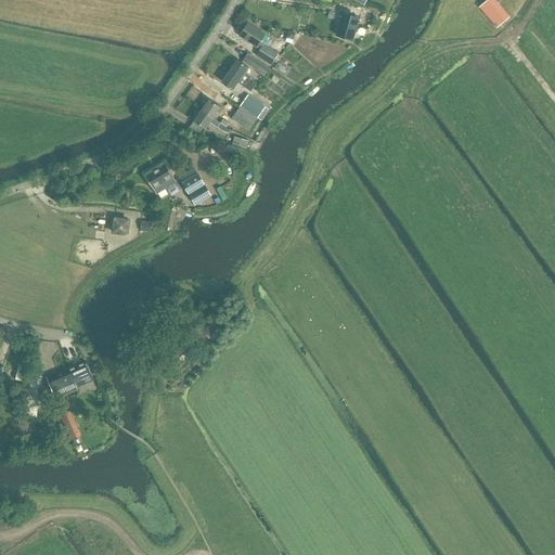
[(493,0),(487,0),(479,8),(492,23),(497,27),(508,17),(505,13),(493,0)]
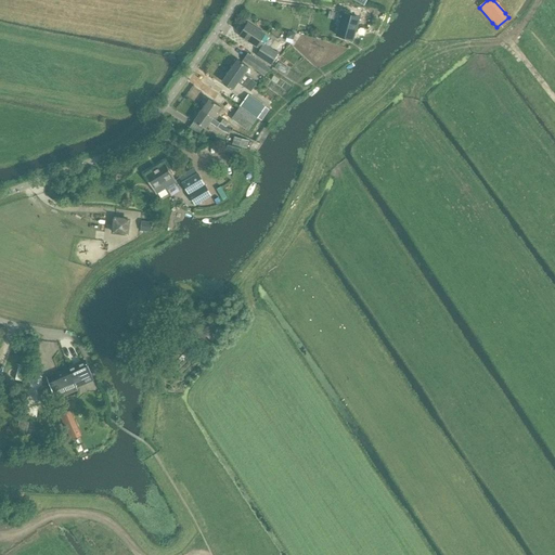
[(337,34),(337,35),(352,39),(359,16),(344,12),(337,34)]
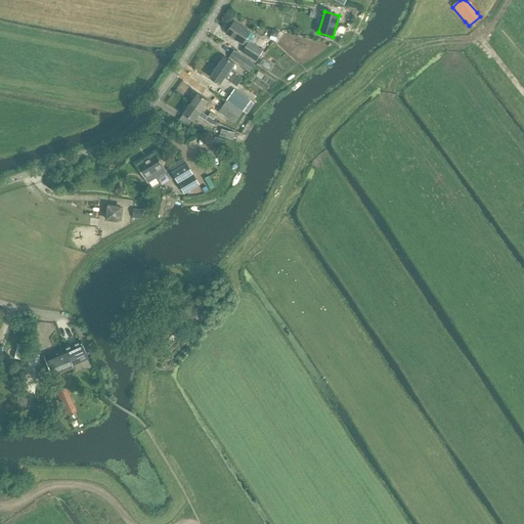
[(233,22),(226,34),(246,47),(243,53),(255,61),(262,51),(249,43),(250,42),(246,40),(251,33),(233,22)]
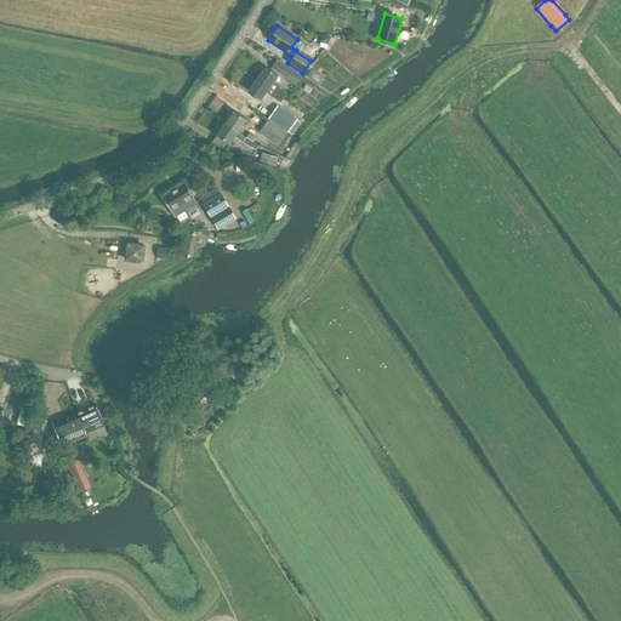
[(277,60),(271,67),(286,78),(295,85),(300,78),(291,70),(277,60)]
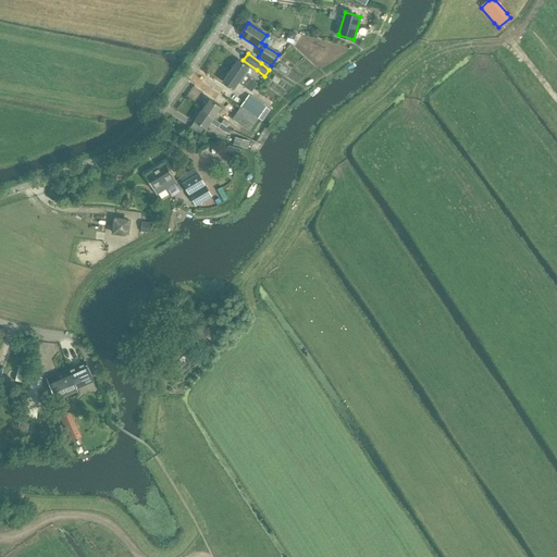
[(236,59),(229,71),(254,88),(257,83),(244,74),(248,66),(236,59)]
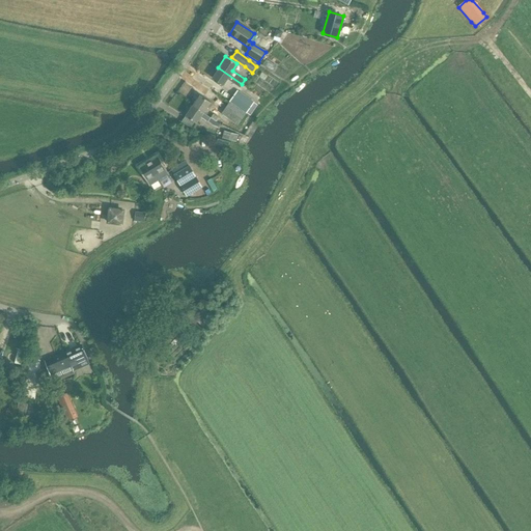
[(242,84),(218,67),(212,77),(223,85),(226,79),(240,88),(242,84)]
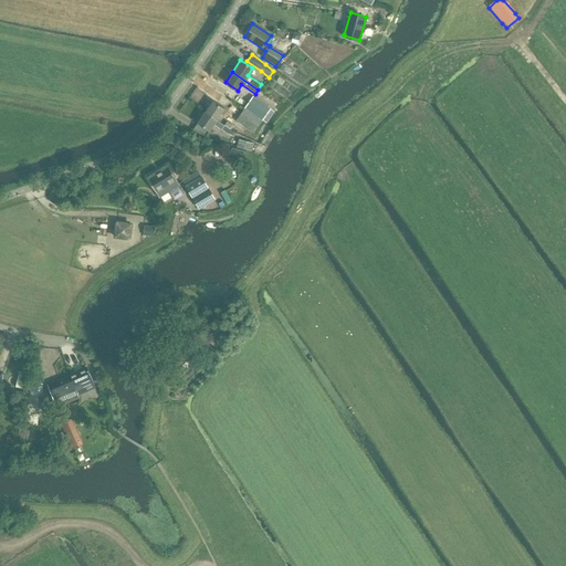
[(253,96),(244,108),(262,121),(271,108),(253,96)]
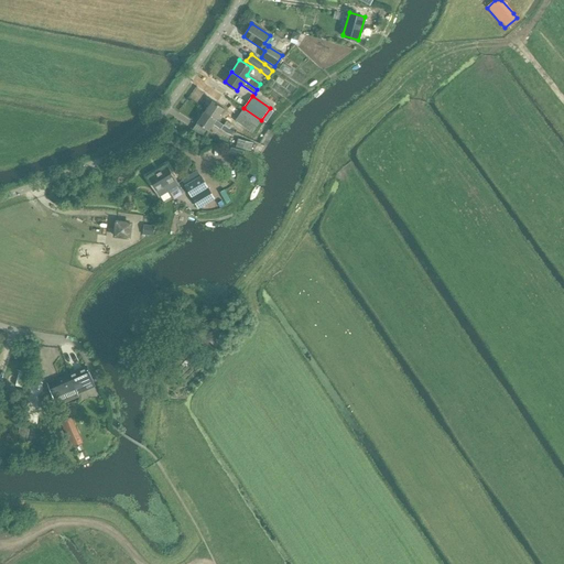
[(212,100),(204,111),(216,120),(224,109),(212,100)]
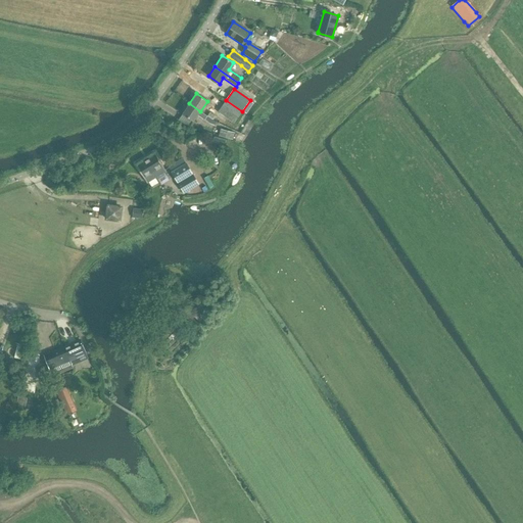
[(225,101),(218,112),(233,124),(241,112),(225,101)]
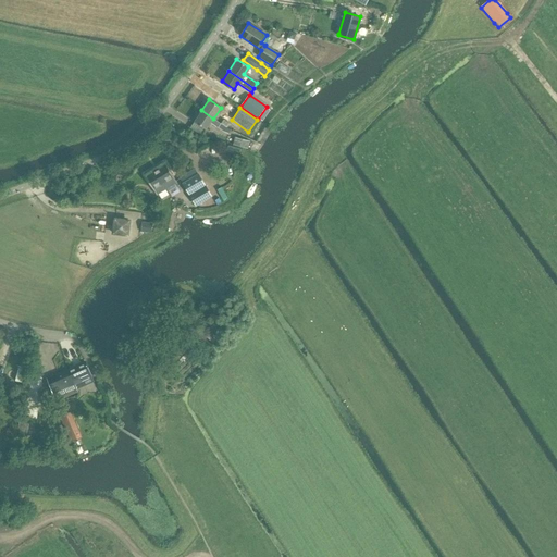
[(201,110),(194,121),(206,128),(210,122),(224,132),(226,127),(220,123),(213,119),(201,110)]
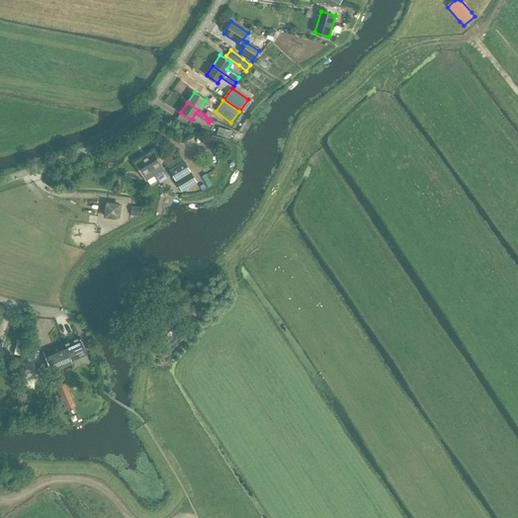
[(218,127),(216,135),(230,139),(232,132),(218,127)]
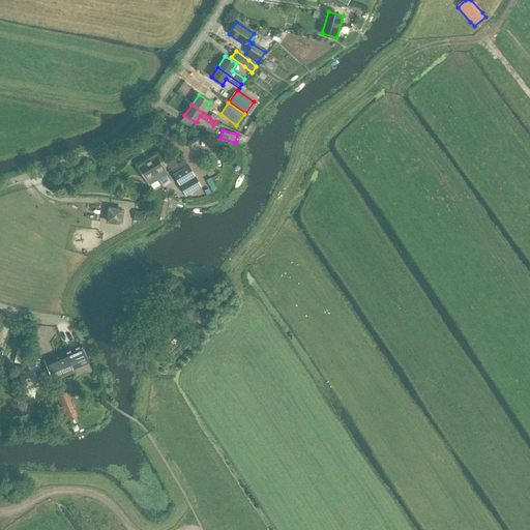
[(157,156),(138,169),(148,185),(149,185),(152,190),(162,184),(160,182),(158,179),(168,173),(157,156)]
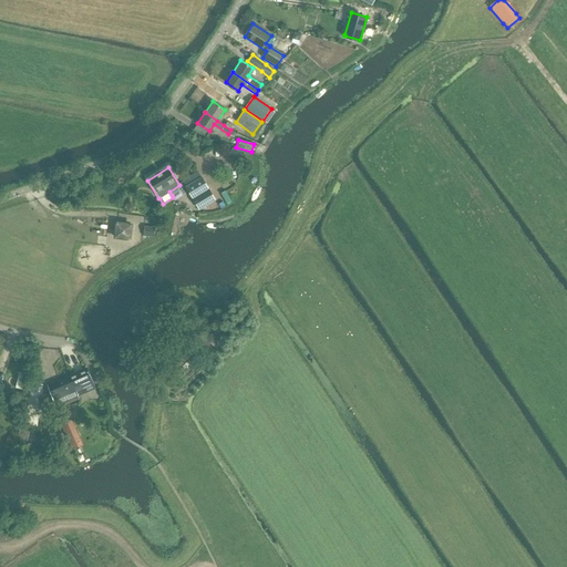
[(199,209),(215,200),(202,177),(185,187),(199,209)]
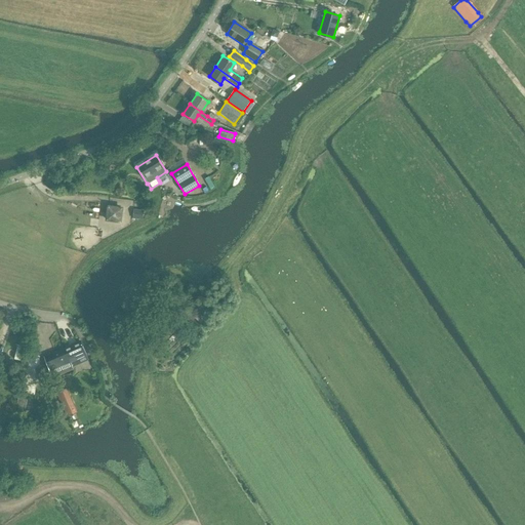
[(106,205),(103,221),(119,224),(121,208),(106,205)]
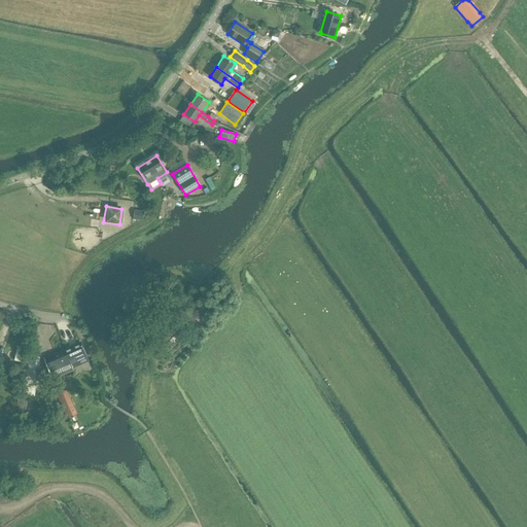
[(134,210),(133,220),(143,221),(144,211),(134,210)]
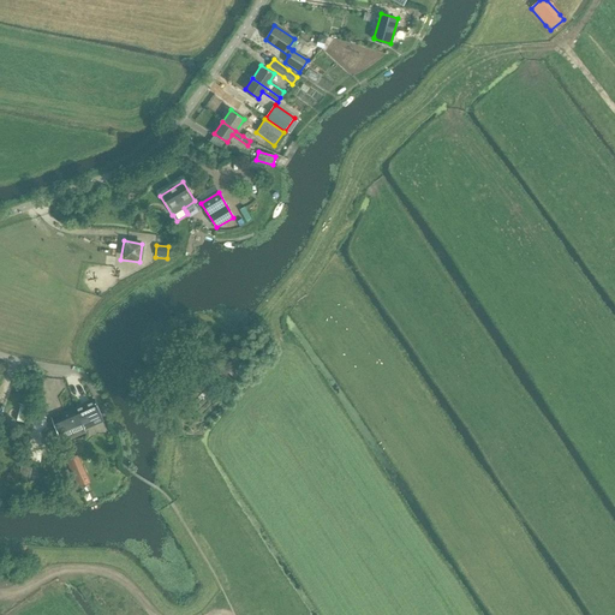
[(219,360),(210,370),(222,380),(228,372),(230,370),(219,360)]
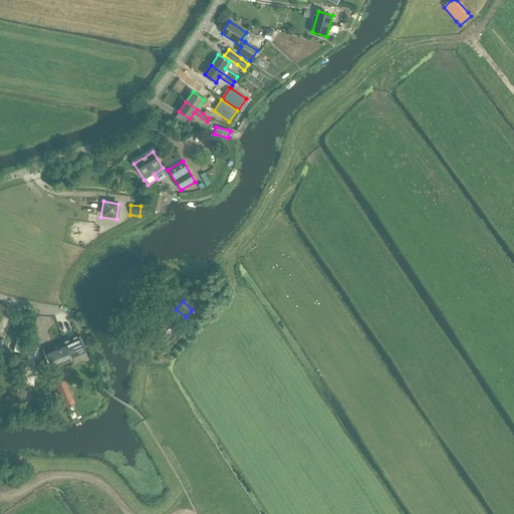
[(78,335),(62,341),(67,354),(83,347),(78,335)]
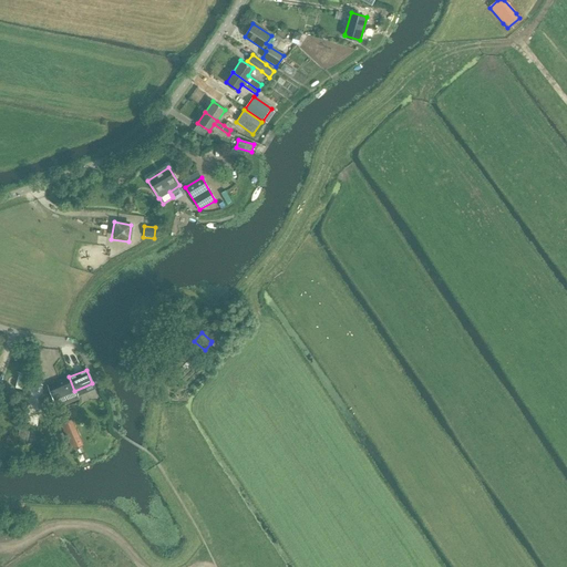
[(69,377),(48,387),(53,400),(57,409),(79,400),(78,397),(74,391),(69,377)]
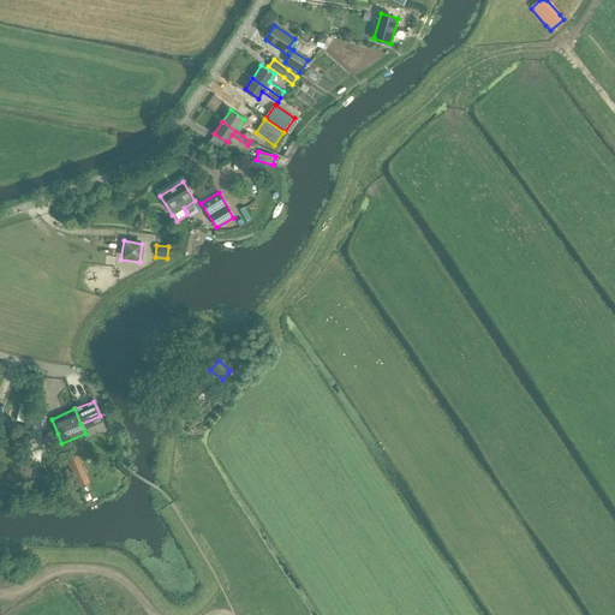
[(42,442),(46,418),(33,417),(30,441),(42,442)]
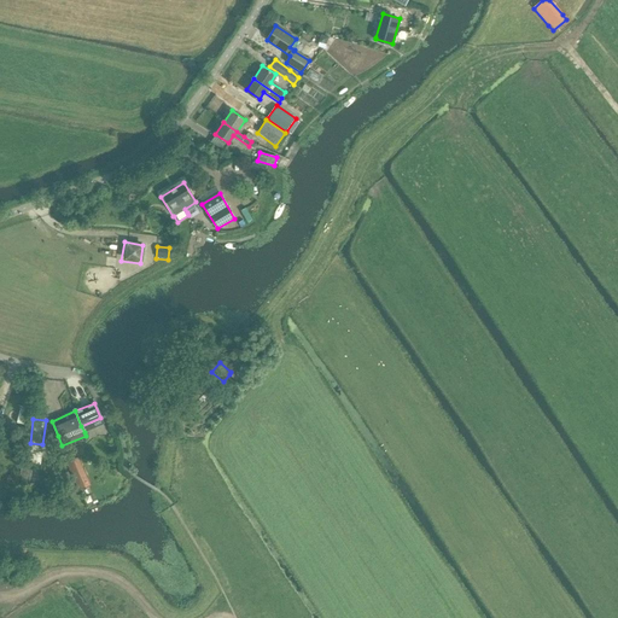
[(89,485),(77,458),(66,462),(79,490),(89,485)]
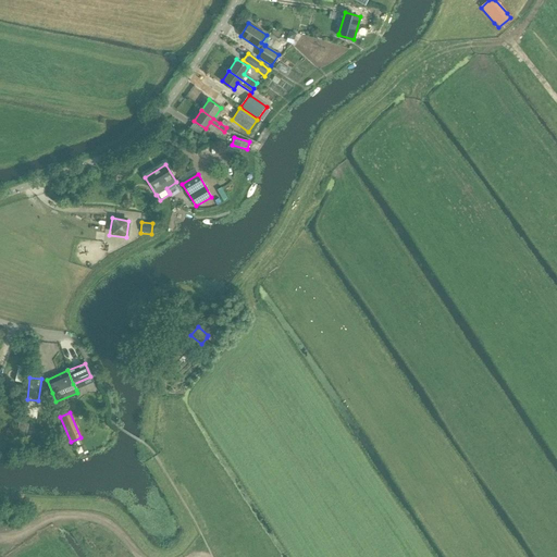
[(19,422),(16,435),(25,437),(28,424),(19,422)]
